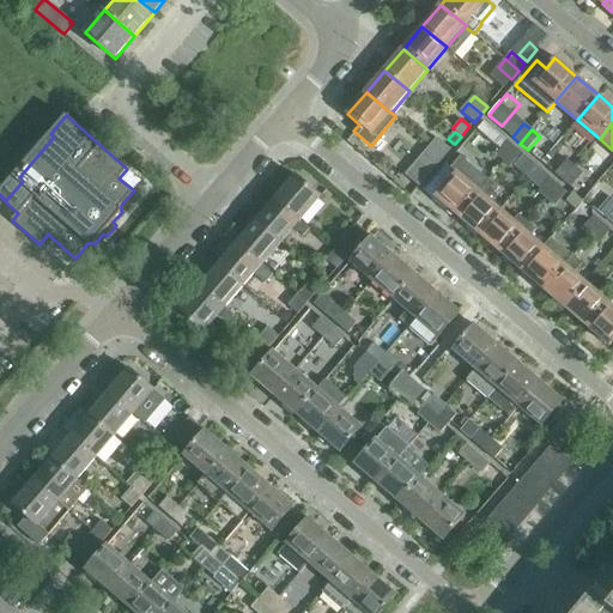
[(437,139),(430,146),(444,158),(450,150),(437,139)]
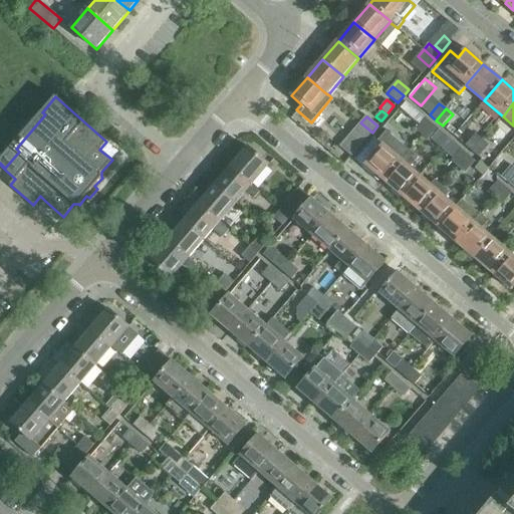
[(416,131),(422,136),(432,124),(426,119),(416,131)]
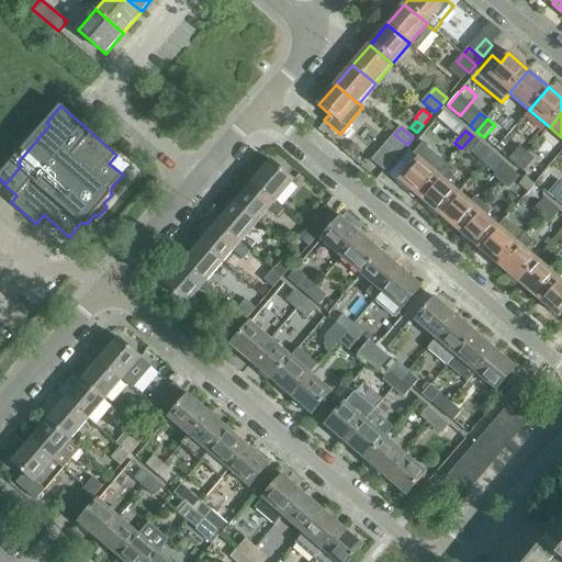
[(407,145),(394,134),(371,160),(384,171),(407,145)]
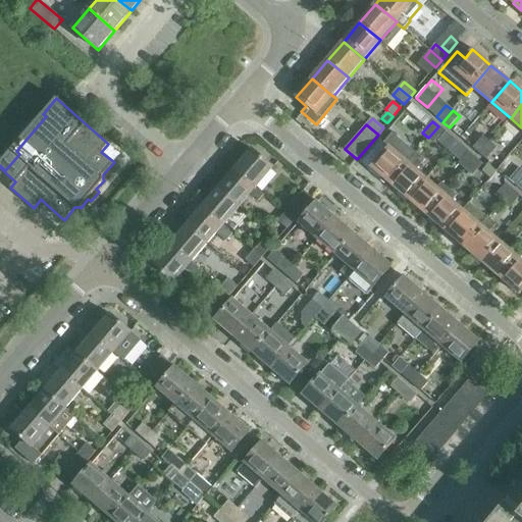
[(438,126),(428,138),(435,144),(446,133),(438,126)]
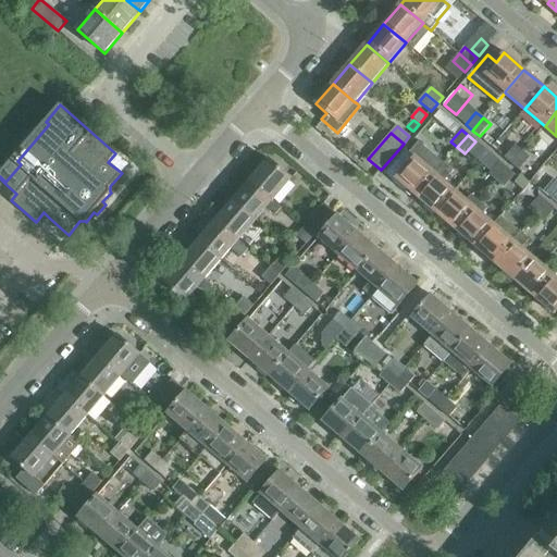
[(396,178),(416,196),(443,163),(419,143),(409,153),(415,158),(396,178)]
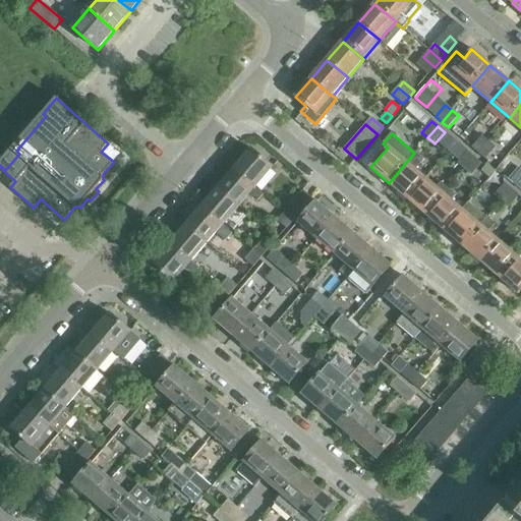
[(472,148),(479,154),(488,142),(481,136),(472,148)]
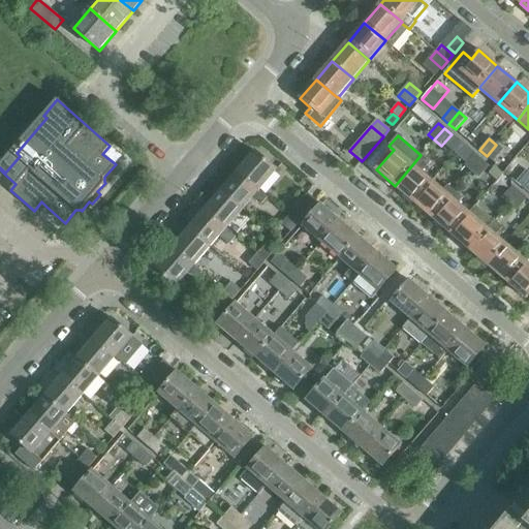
[(496,145),(487,156),(493,161),(503,150),(496,145)]
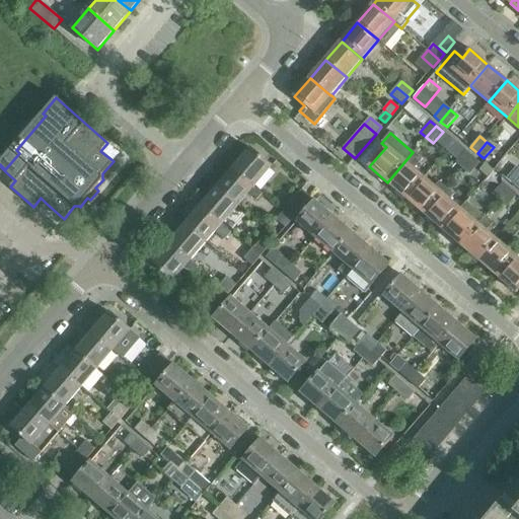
[(250,148),(232,168),(254,188),(272,167),(250,148)]
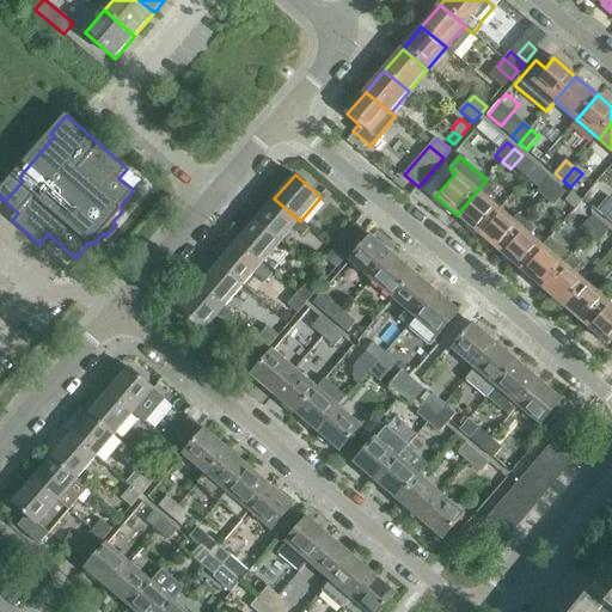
[(457,215),(478,234),(500,209),(488,200),(497,189),(487,179),(457,215)]
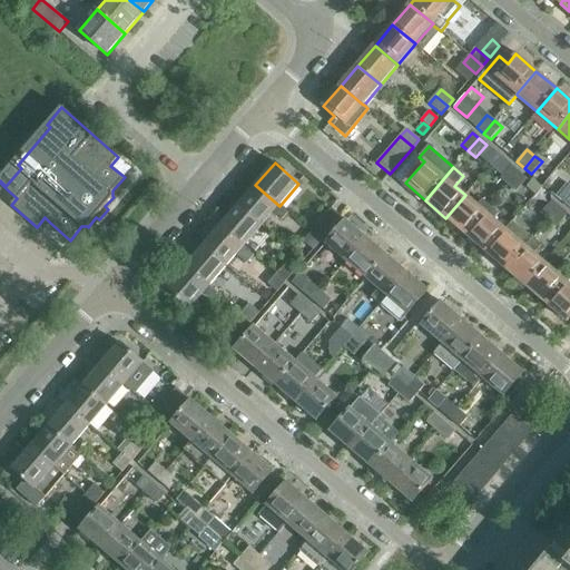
[(501,179),(509,186),(520,174),(512,167),(501,179)]
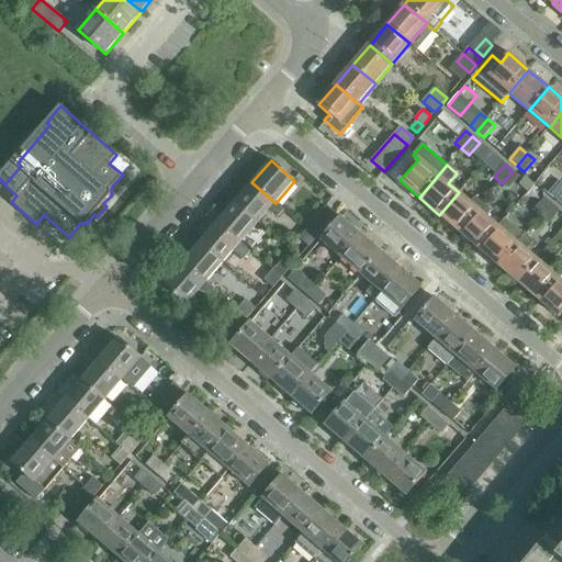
[(513,171),(502,183),(508,189),(519,177),(513,171)]
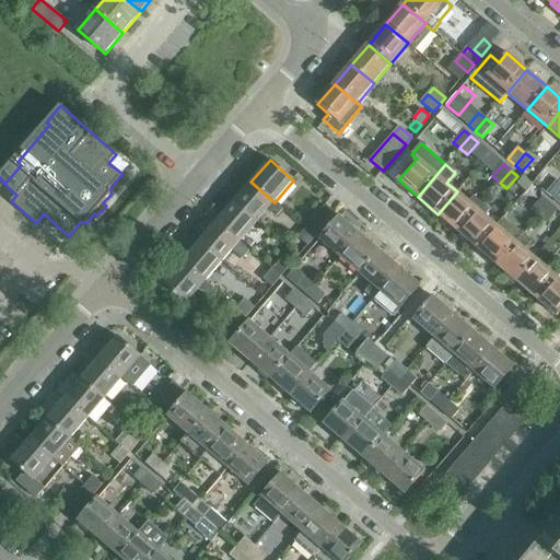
[(547,193),(555,199),(559,193),(559,182),(558,181),(547,193)]
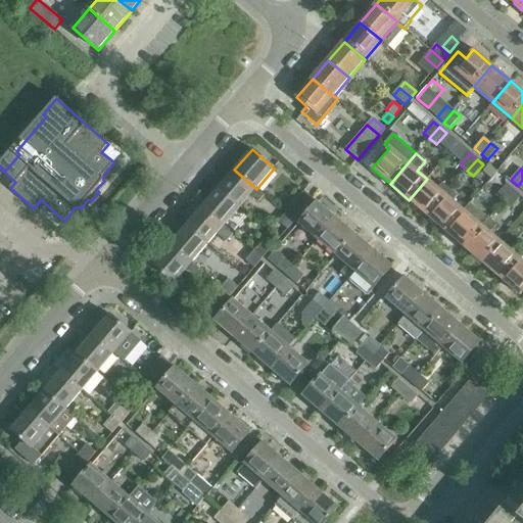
[(225,175),(216,185),(241,206),(250,195),(259,202),(265,196),(256,189),(234,170),(228,178),(225,175)]
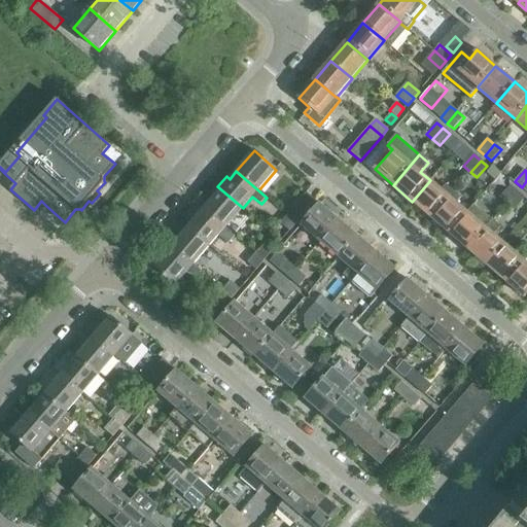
[(412,202),(431,217),(454,191),(446,184),(441,189),(430,180),(412,202)]
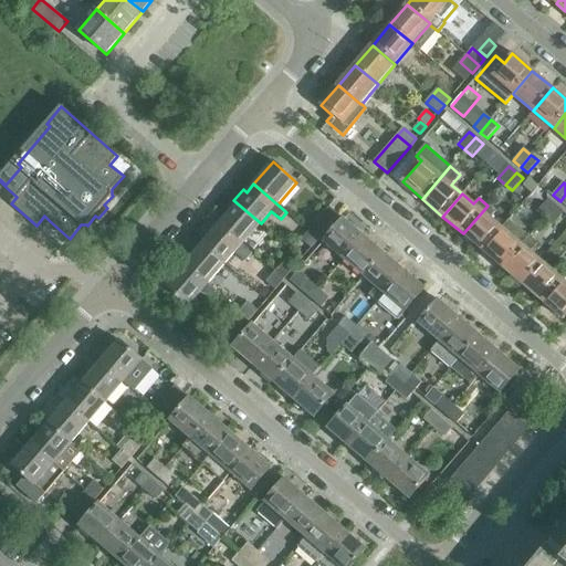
[(227,216),(219,224),(243,244),(261,223),(233,200),(223,212),(227,216)]
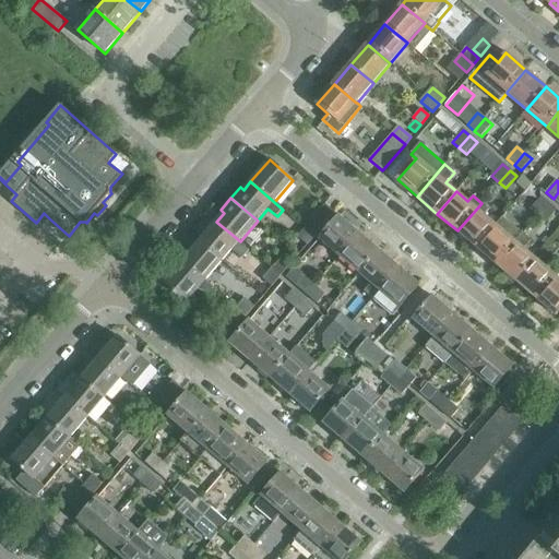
[(531,210),(538,216),(549,204),(542,198),(531,210)]
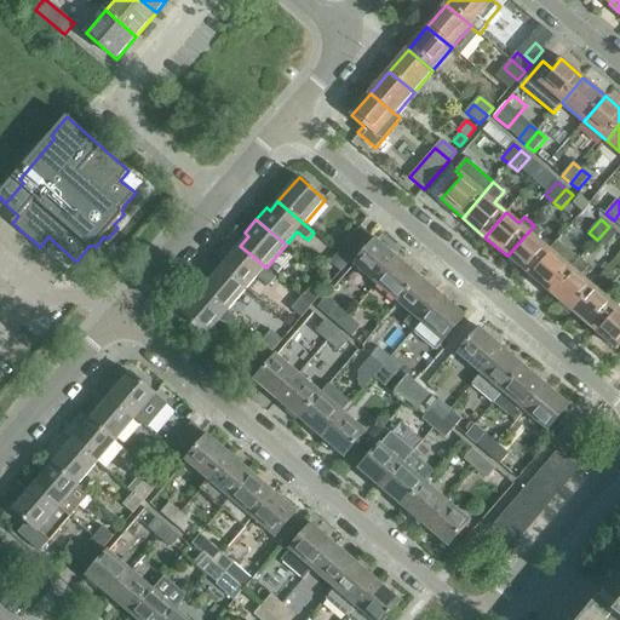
[(507,256),(529,275),(550,250),(537,239),(541,233),(534,225),(507,256)]
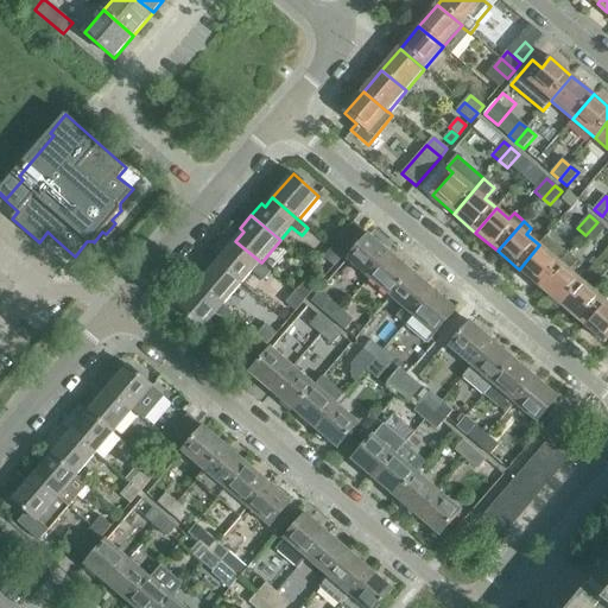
[(354,222),(331,248),(342,258),(365,232),(354,222)]
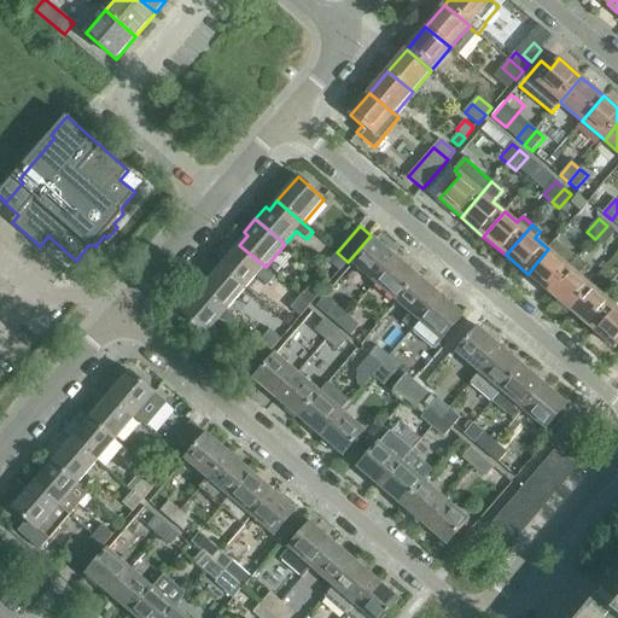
[(607,226),(595,239),(604,245),(614,232),(607,226)]
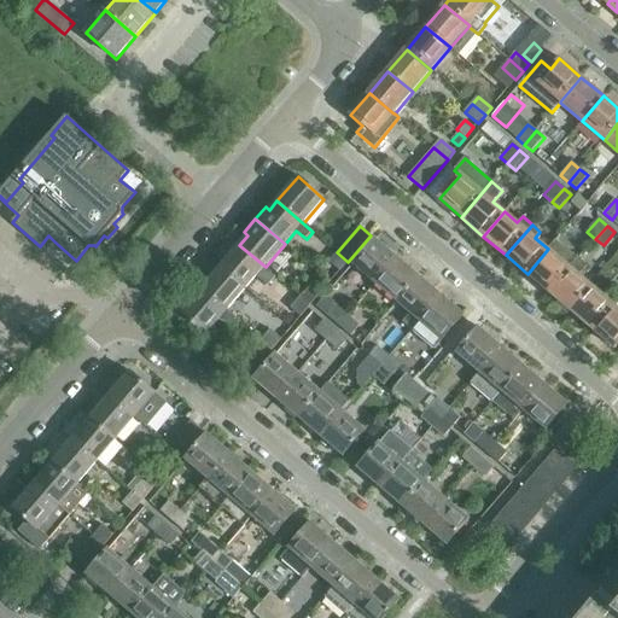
[(353,264),(375,284),(397,258),(375,239),(353,264)]
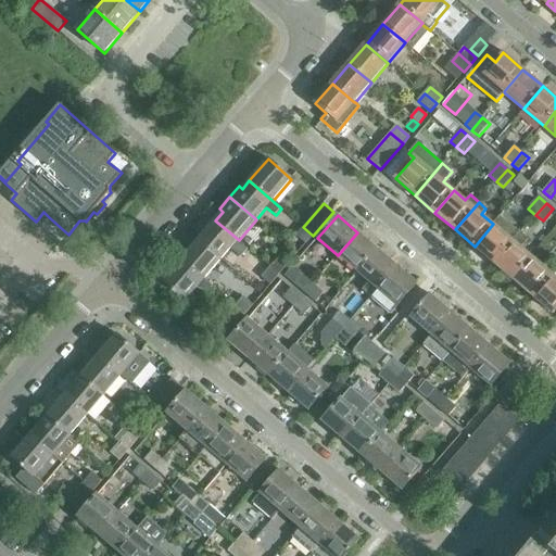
[(215,220),(198,240),(220,261),(231,249),(241,257),(249,249),(239,240),(215,220)]
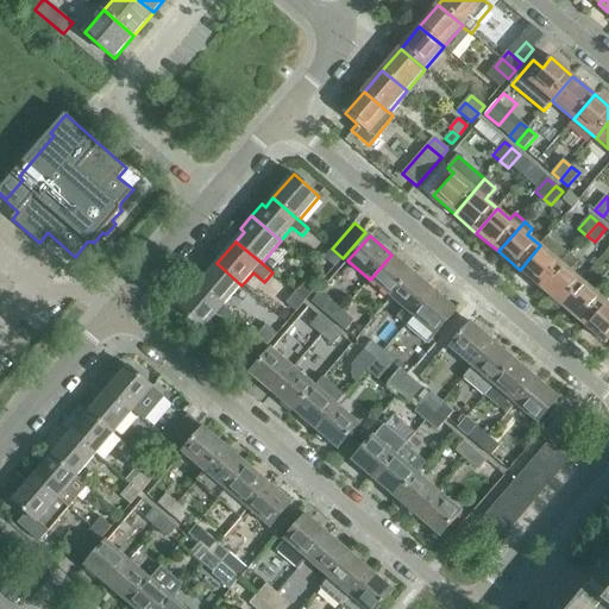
[(520,270),(541,289),(563,264),(540,245),(520,270)]
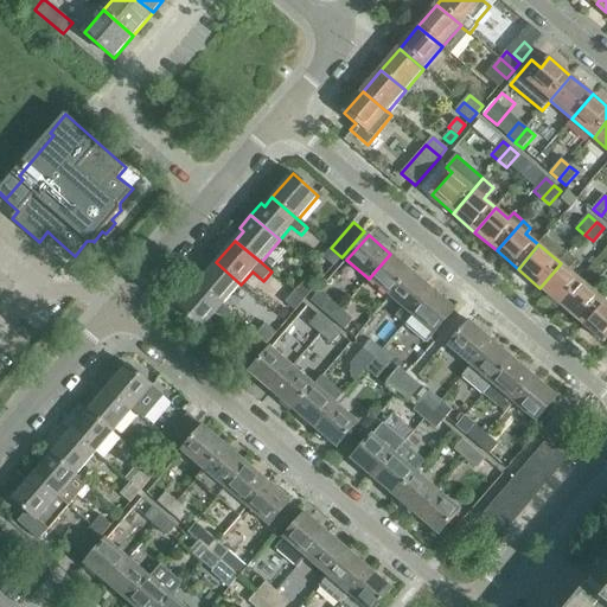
[(342,257),(331,248),(323,257),(334,267),(342,257)]
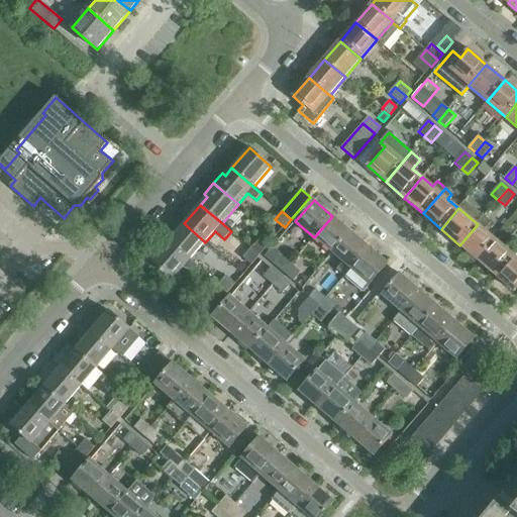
[(314,237),(332,253),(351,231),(332,216),(314,237)]
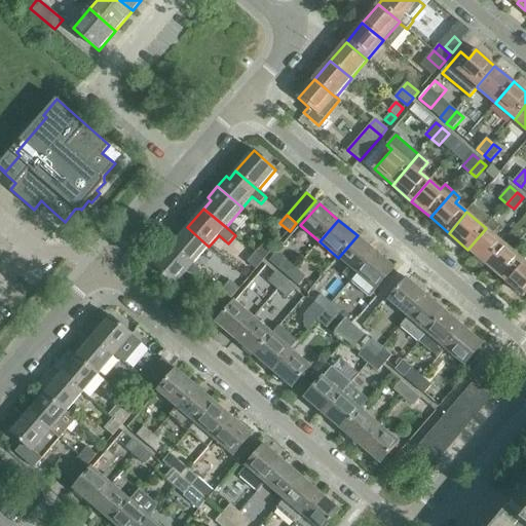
[(467,250),(486,265),(504,245),(493,235),(500,227),(492,221),(486,228),(467,250)]
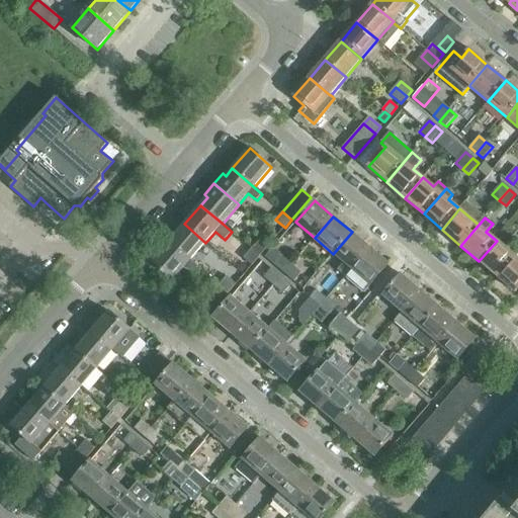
[(184,224),(168,243),(197,268),(198,267),(191,260),(205,243),(184,224)]
